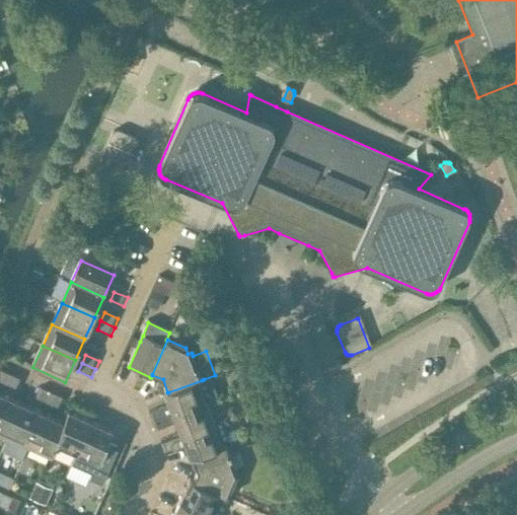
[(0,382),(7,385),(11,376),(0,371),(0,382)]
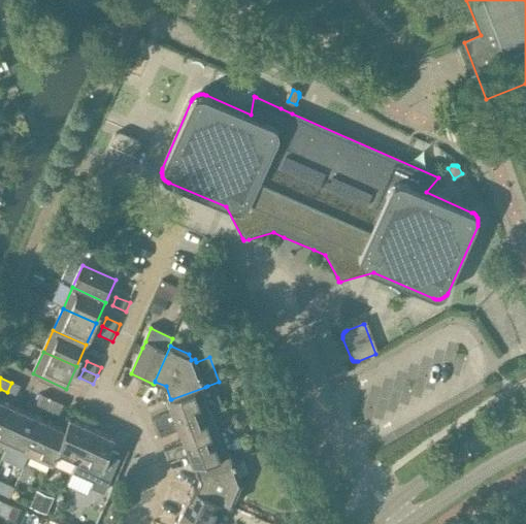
[(23,388),(11,383),(7,392),(19,398),(23,388)]
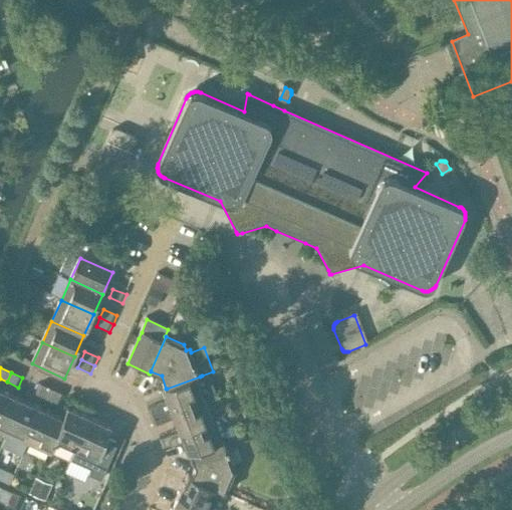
[(169,403),(149,411),(152,419),(166,414),(172,412),(204,400),(217,395),(211,378),(202,375),(200,376),(167,389),(166,389),(163,390),(169,403)]
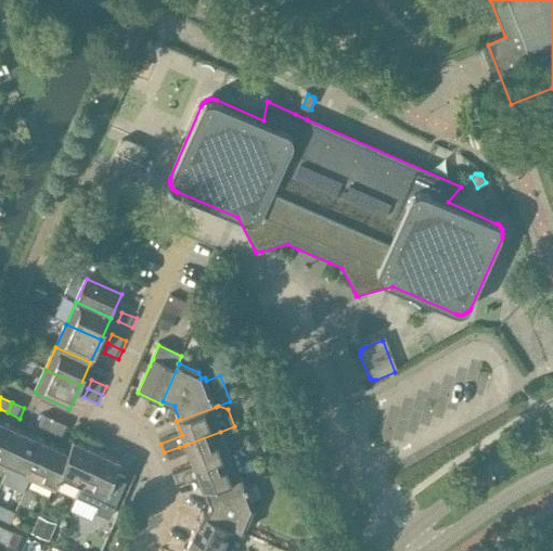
[(40,427),(52,433),(56,423),(44,417),(40,427)]
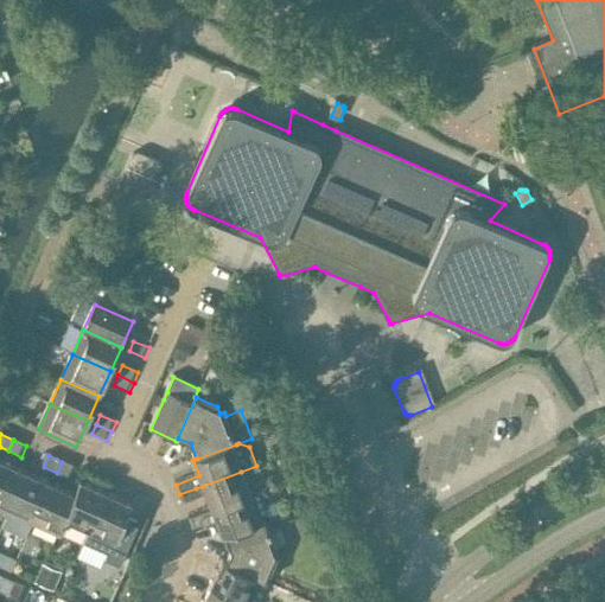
[(62,462),(57,473),(71,479),(76,468),(62,462)]
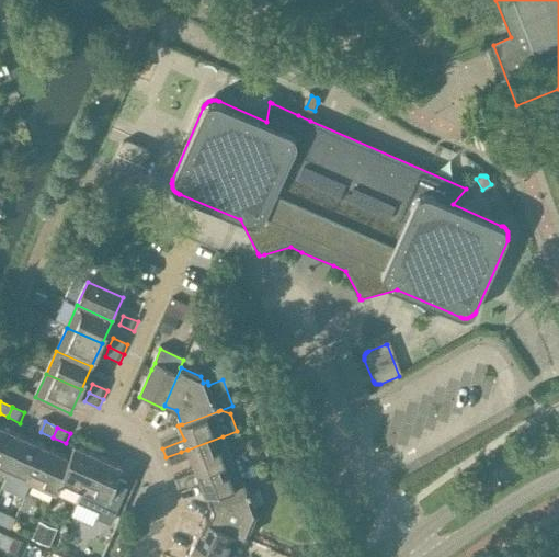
[(2,429),(0,433),(0,469),(10,474),(25,439),(2,429)]
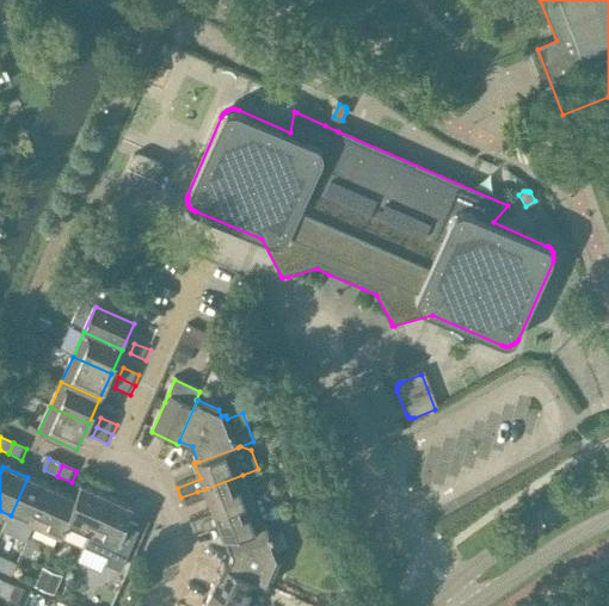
[(243,475),(204,489),(214,515),(253,500),(252,500),(243,475)]
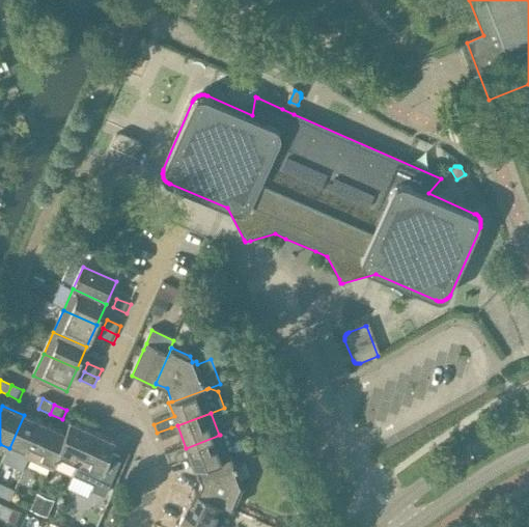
[(45,425),(24,415),(9,448),(30,458),(45,425)]
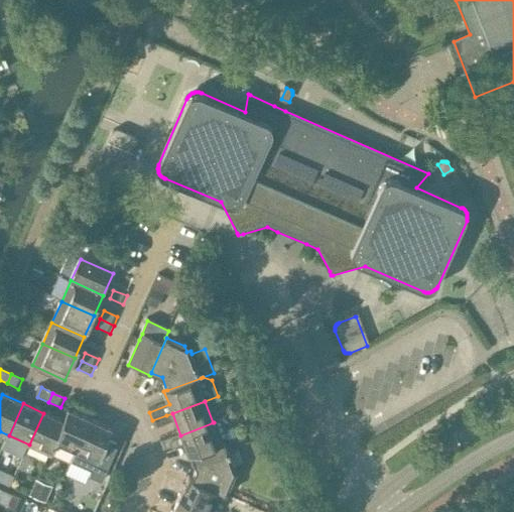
[(55,443),(56,443),(68,449),(65,456),(74,460),(91,420),(69,411),(63,422),(65,422),(55,443)]
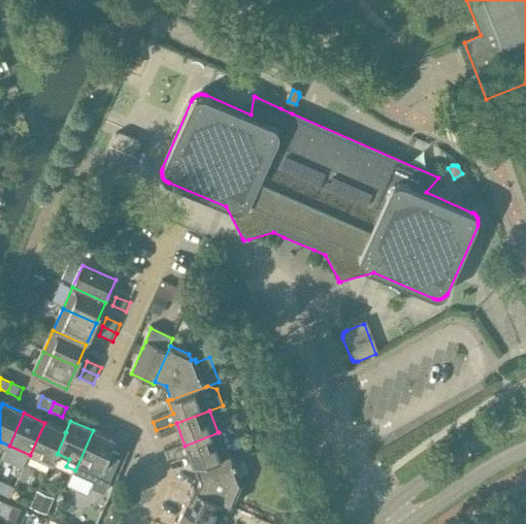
[(65,432),(44,423),(30,455),(53,465),(58,454),(57,454),(66,432),(65,432)]
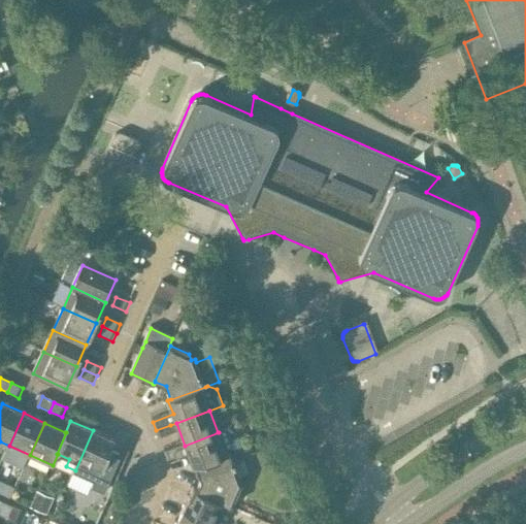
[(170,425),(156,430),(160,439),(173,434),(170,425)]
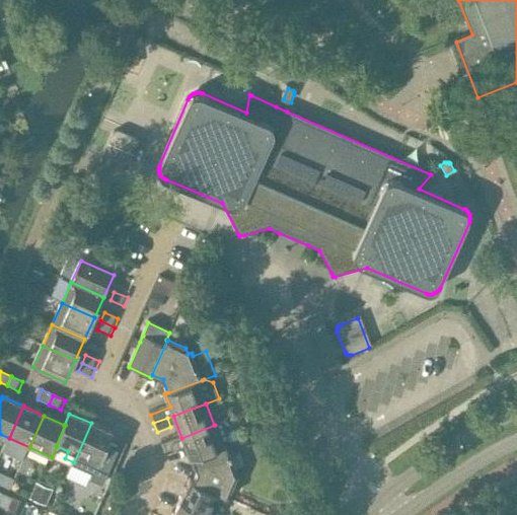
[(181,438),(162,445),(165,454),(186,446),(191,460),(194,459),(193,458),(227,446),(226,445),(231,443),(228,436),(231,430),(229,424),(226,423),(225,421),(214,425),(215,425),(181,438)]
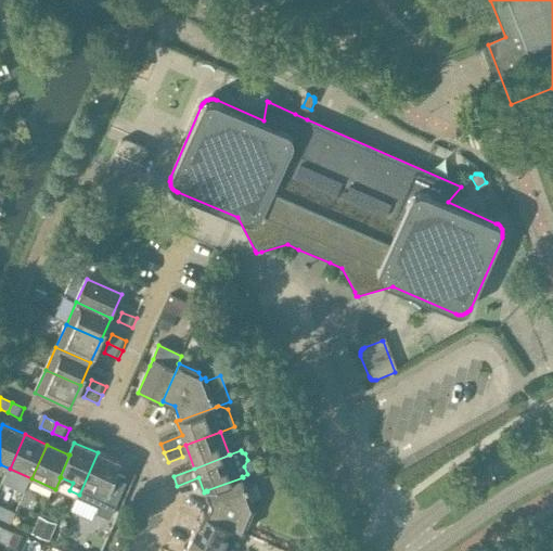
[(79,495),(77,499),(99,509),(97,514),(111,521),(116,509),(128,481),(116,475),(121,463),(98,452),(79,495)]
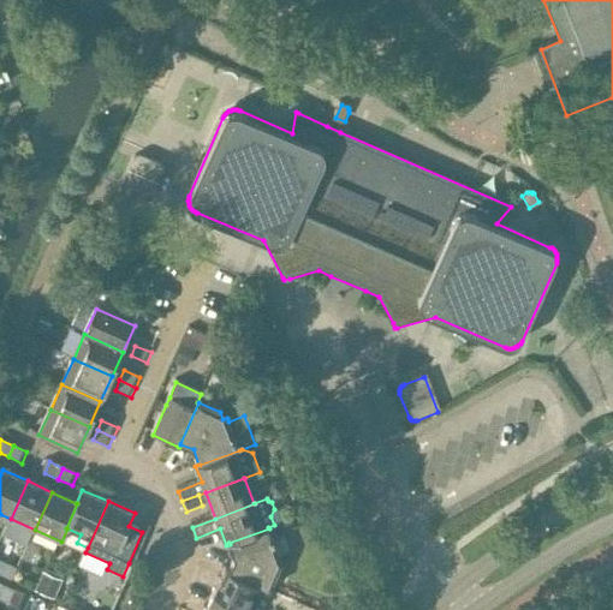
[(269,528),(228,543),(230,544),(234,558),(230,570),(228,572),(263,587),(263,588),(269,592),(271,591),(280,569),(277,562),(281,560),(274,542),(275,540),(273,536),(272,536),(269,528)]
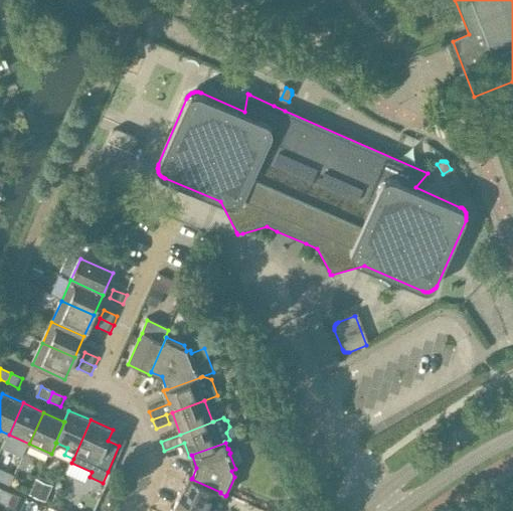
[(189,477),(179,499),(204,510),(212,510),(220,493),(220,492),(191,479),(192,478),(189,477)]
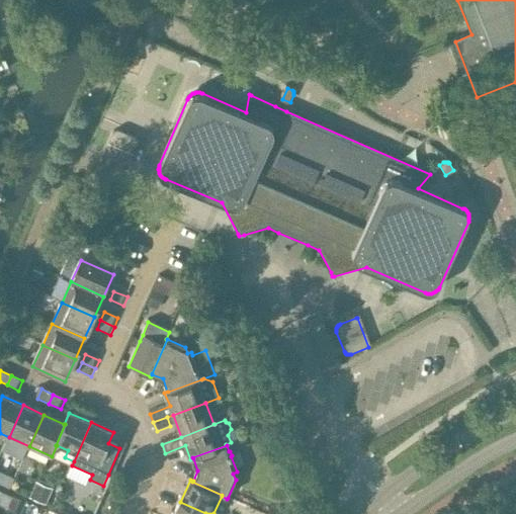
[(22,502),(13,498),(8,509),(17,513),(22,502)]
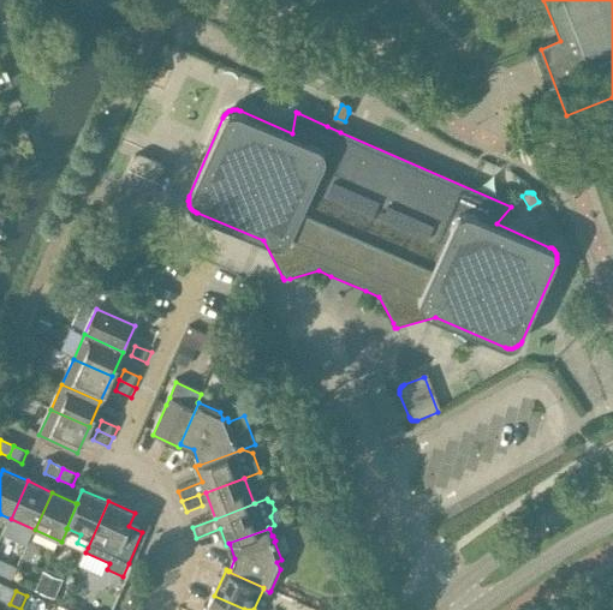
[(214,596),(207,609),(244,609),(214,596)]
